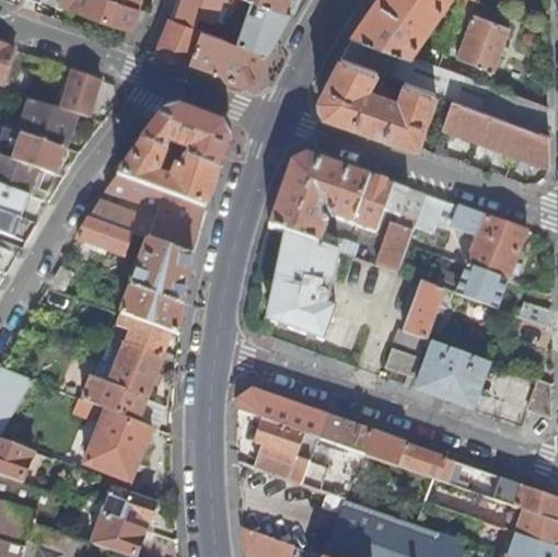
[(134,44),(147,8),(135,3),(125,0),(68,0),(68,3),(125,23),(120,39),(134,44)]
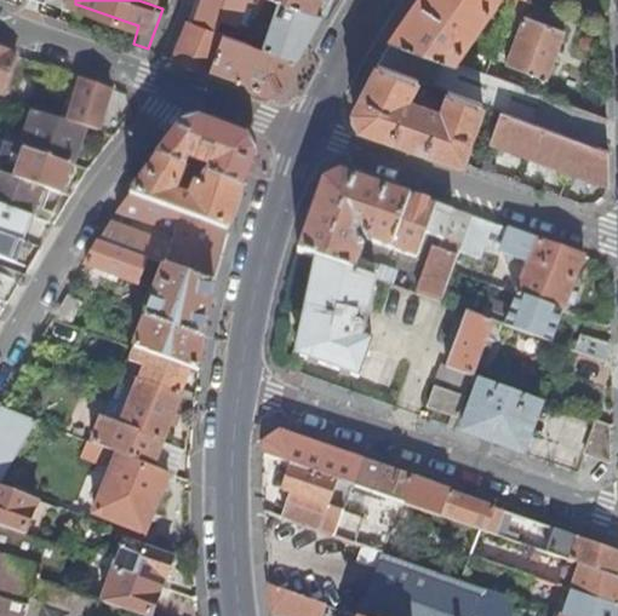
[(318,10),(290,0),(196,0),(190,18),(186,16),(169,56),(227,76),(263,90),(280,82),(307,32),(318,10)]
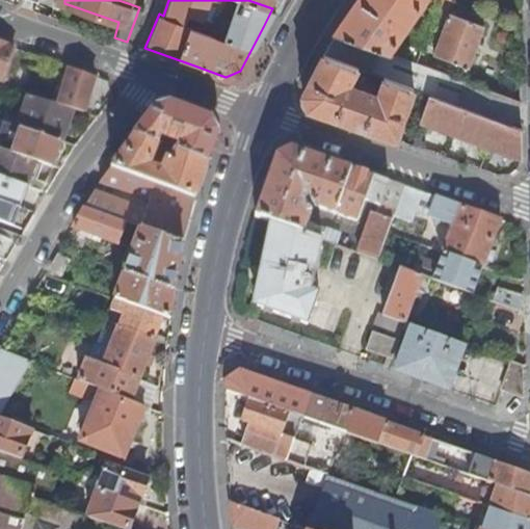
[(248,0),(272,8),(277,0),(248,0)]
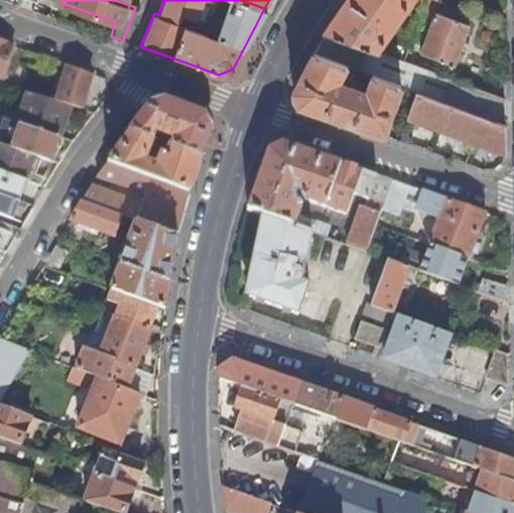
[(323,31),(375,50),(403,9),(407,11),(412,4),(409,2),(410,0),(346,0),(323,31)]
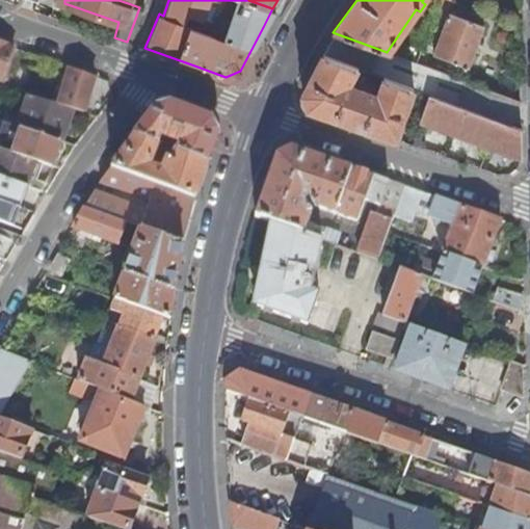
[(438,0),(433,12),(442,16),(447,0),(438,0)]
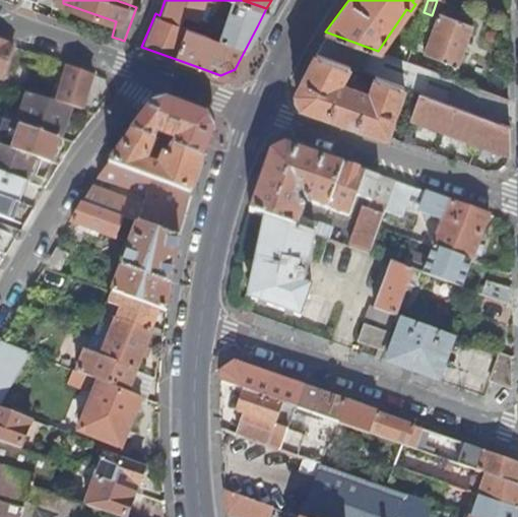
[(439,11),(424,52),(457,64),(472,23),(439,11)]
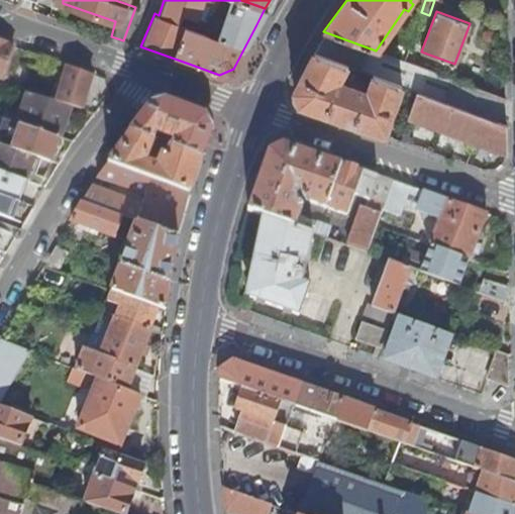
[(496,120),(506,97),(403,61),(376,50),(323,31),(319,39),(313,52),(351,66),(372,74),(401,85),(417,91),(496,120)]
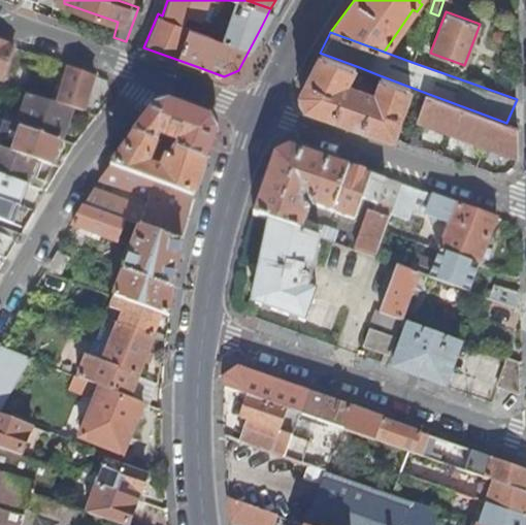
[(13,44),(0,40),(0,77),(13,44)]
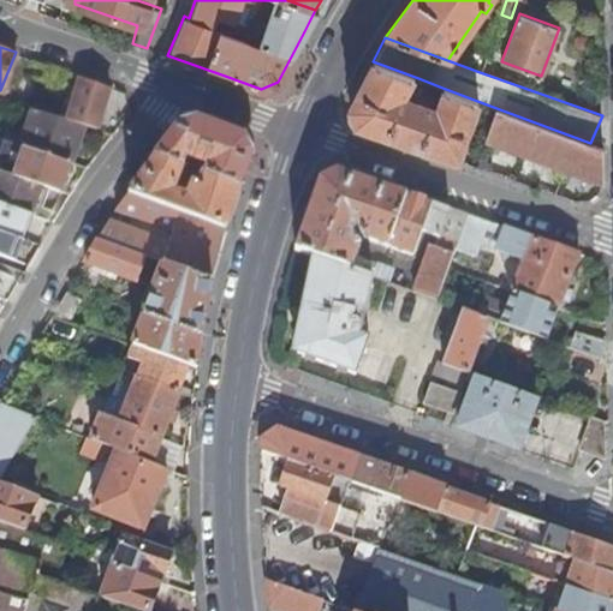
[(409,97),(418,78),(373,61),(364,77),(349,106),(356,123),(457,159),(477,101),(442,88),(435,107),(409,97)]
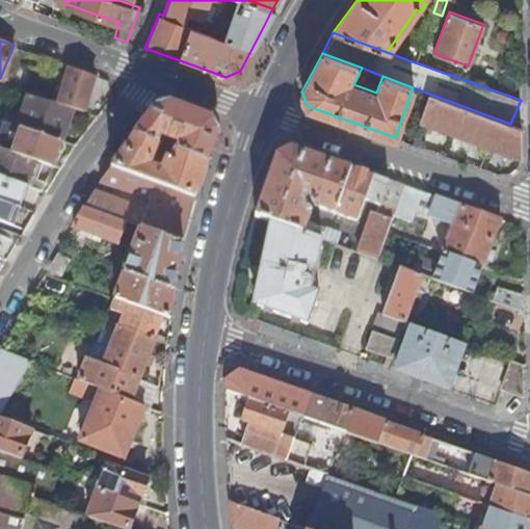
[(69,64),(56,102),(72,106),(81,109),(94,74),(69,64)]
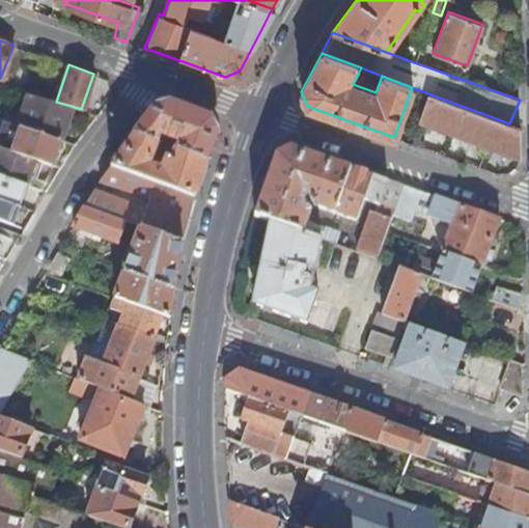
[(59,139),(72,106),(56,102),(28,92),(17,124),(20,126),(59,139)]
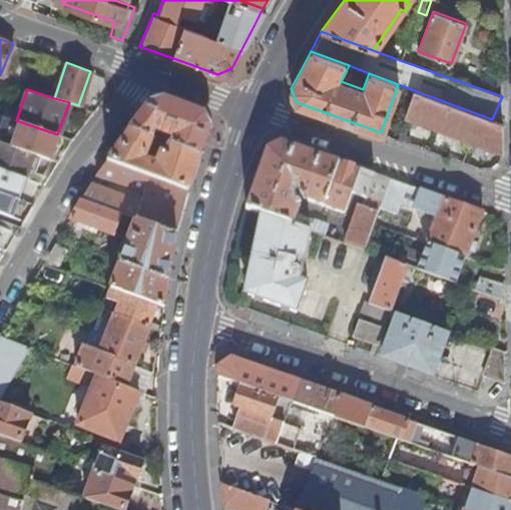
[(492,119),(414,90),(406,113),(502,149),(502,123),(492,119)]
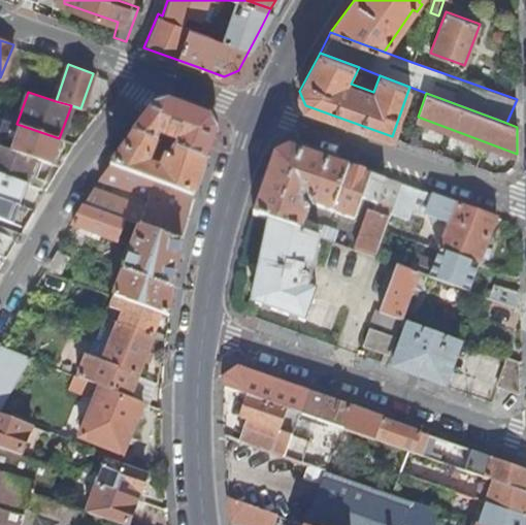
[(133,130),(204,159),(215,131),(206,117),(190,110),(167,102),(152,105),(133,130)]
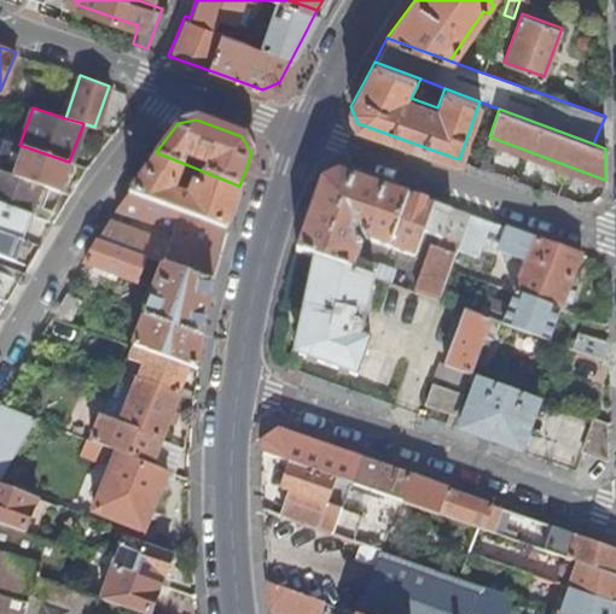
[(23,146),(12,174),(42,185),(58,189),(69,162),(23,146)]
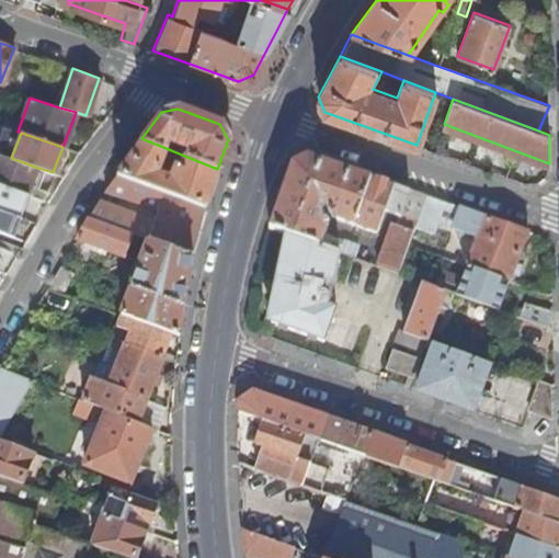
[(141,138),(115,173),(204,206),(208,193),(217,169),(141,138)]
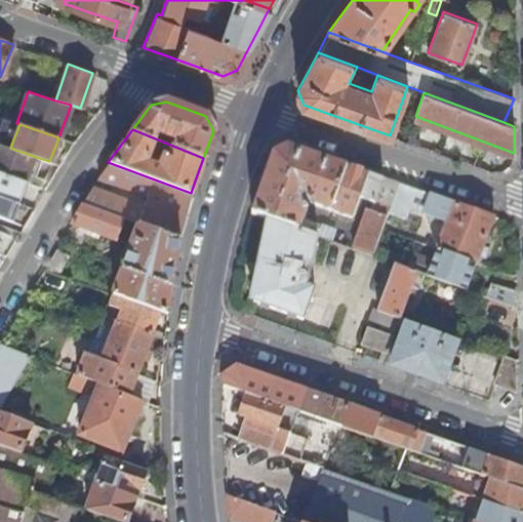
[(387,205),(389,206),(397,183),(342,163),(285,144),(272,152),(263,175),(250,211),(269,218),(298,229),(306,209),(298,200),(302,196),(309,203),(328,210),(327,214),(345,221),(346,216),(351,218),(358,198),(372,203),(374,200),(376,201),(375,204),(386,207),(387,205)]
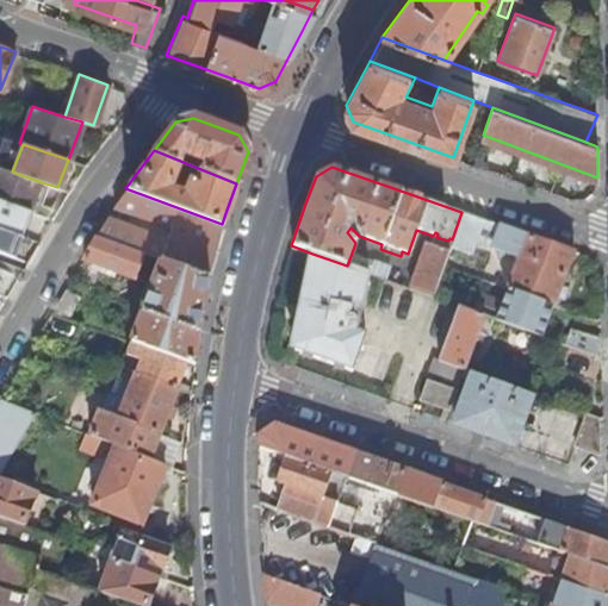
[(12,172),(0,168),(0,199),(31,211),(42,182),(12,172)]
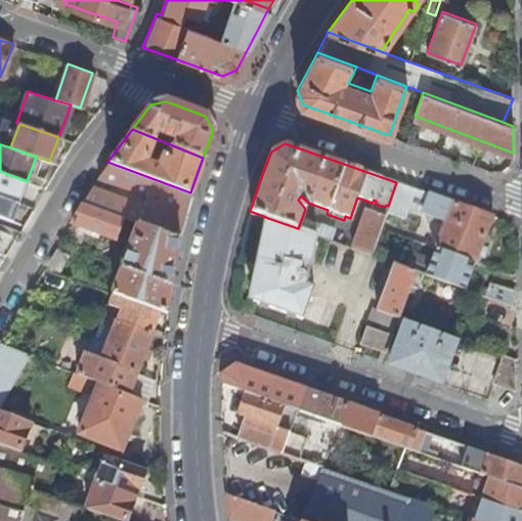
[(103,192),(97,208),(137,222),(179,237),(185,214),(189,197),(190,192),(107,162),(96,176),(141,192),(136,204),(103,192)]
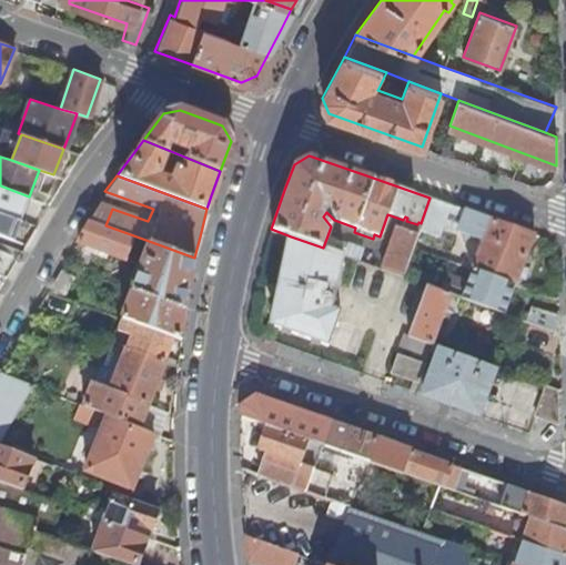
[(0,211),(20,219),(29,197),(0,185),(0,211)]
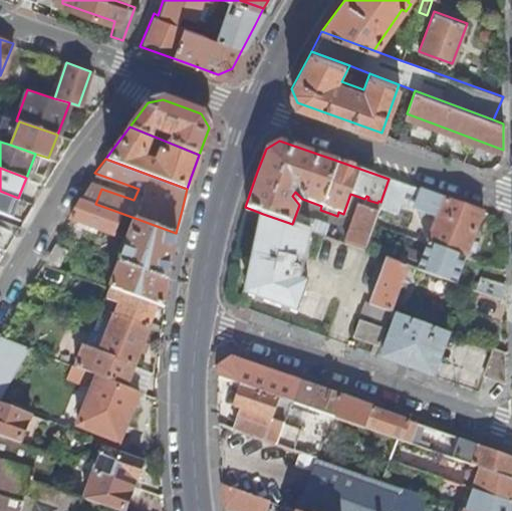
[(79,199),(95,204),(101,189),(134,200),(139,189),(94,173),(79,199)]
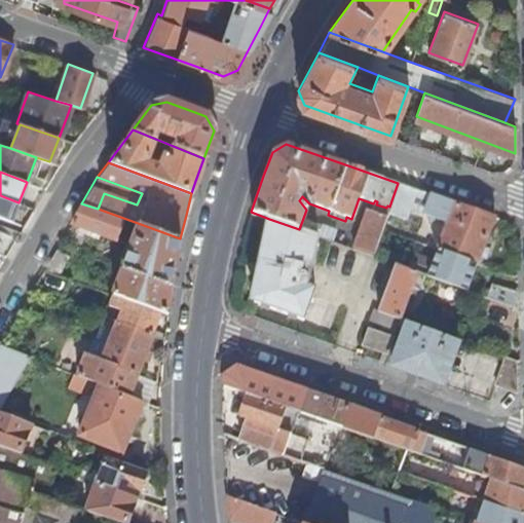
[(405,212),(413,188),(398,183),(389,207),(405,212)]
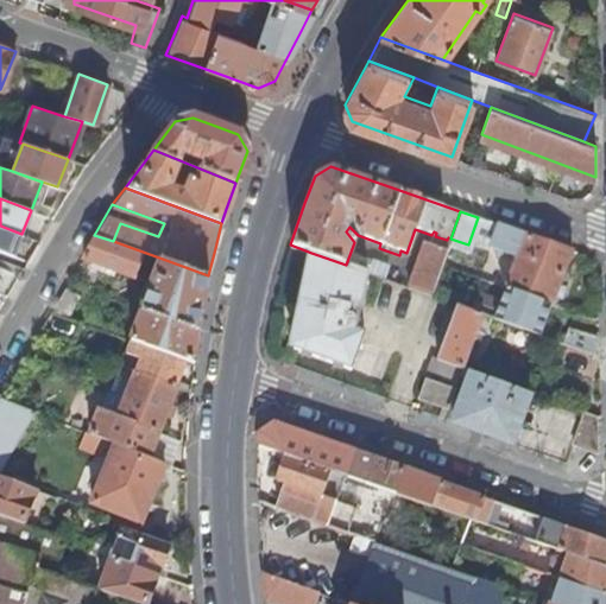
[(504,287),(550,304),(572,249),(498,224),(484,261),(496,266),(503,249),(517,255),(504,287)]
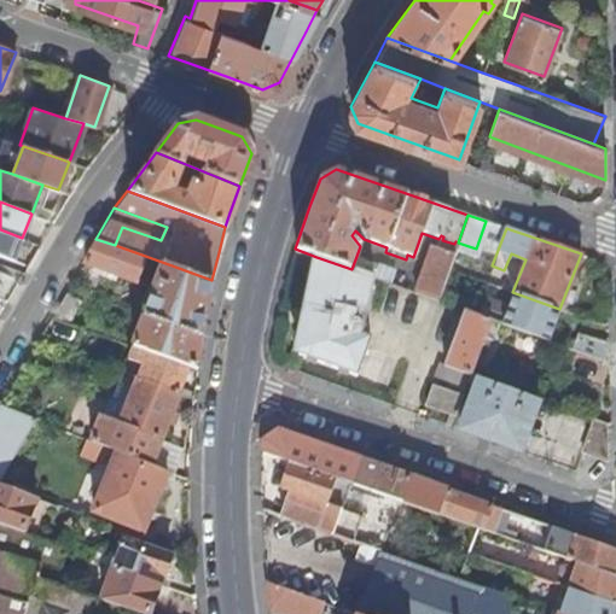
[(22,238),(0,229),(0,255),(13,259),(22,238)]
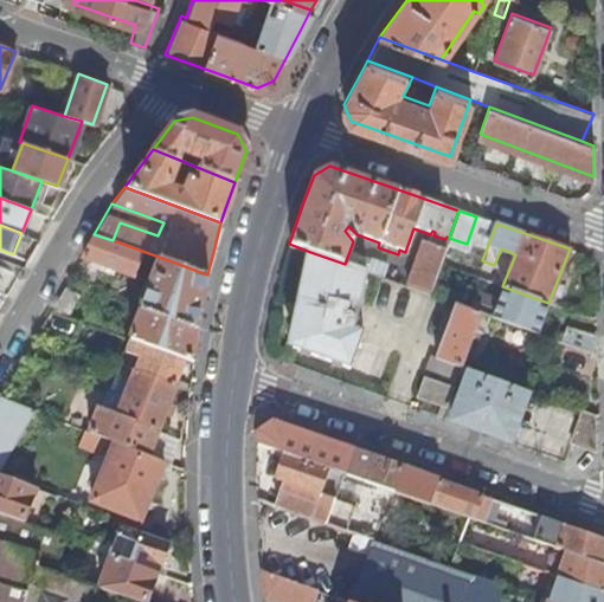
[(113,240),(94,234),(84,250),(81,256),(132,274),(133,271),(152,278),(159,257),(113,240)]
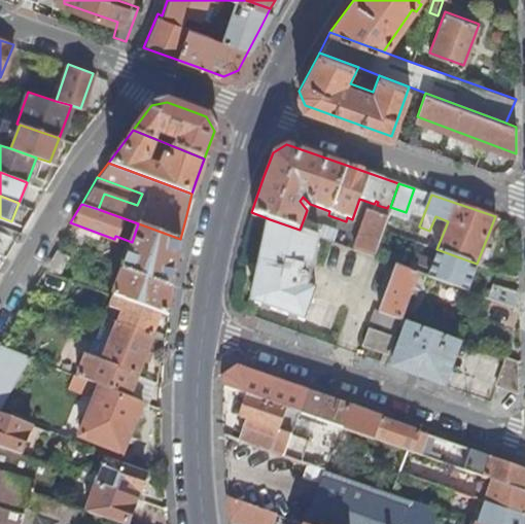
[(373,256),(386,217),(371,212),(366,222),(362,220),(352,248),(373,256)]
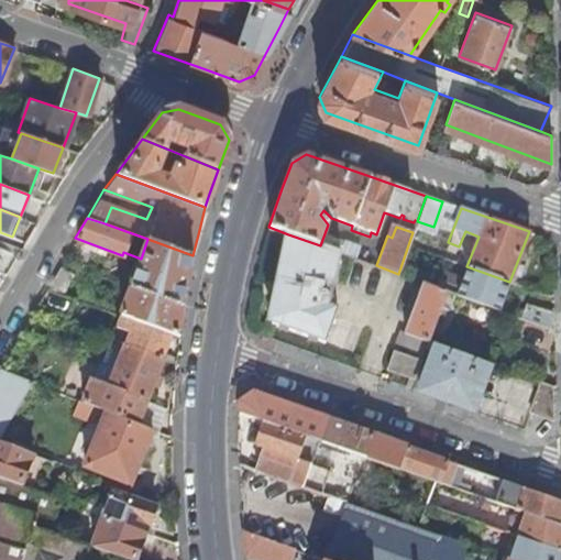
[(327,305),(338,252),(320,245),(288,234),(277,287),(327,305)]
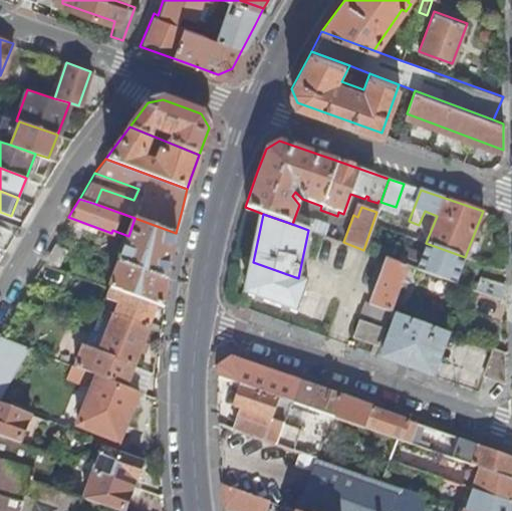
[(135,218),(129,236),(118,262),(167,280),(170,263),(176,233),(135,218)]
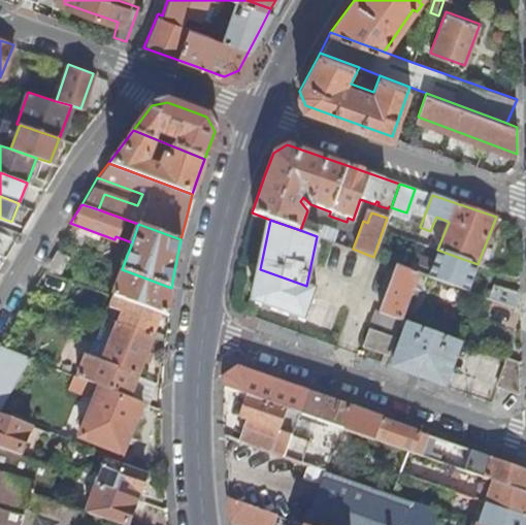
[(0,253),(4,254),(10,245),(15,236),(0,230),(0,253)]
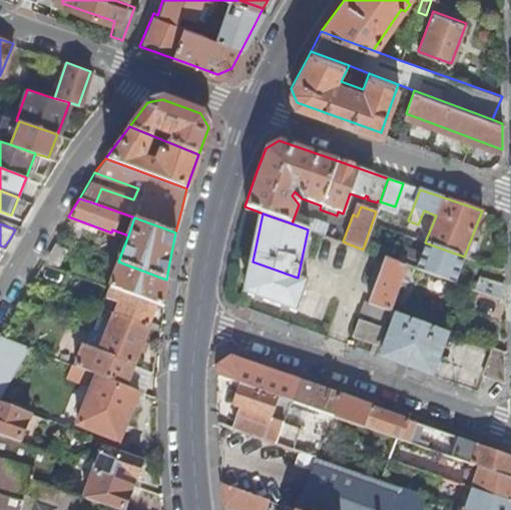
[(410,230),(405,227),(402,234),(408,236),(410,230)]
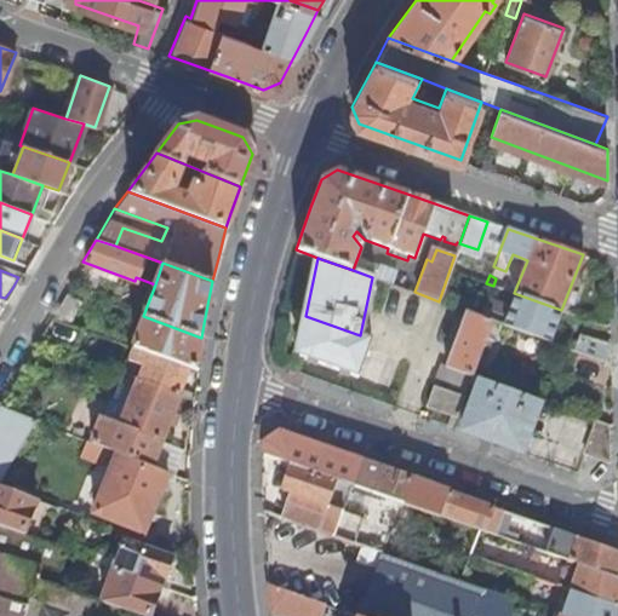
[(490,320),(549,341),(561,310),(514,293),(504,318),(485,310),(481,316),(490,320)]
